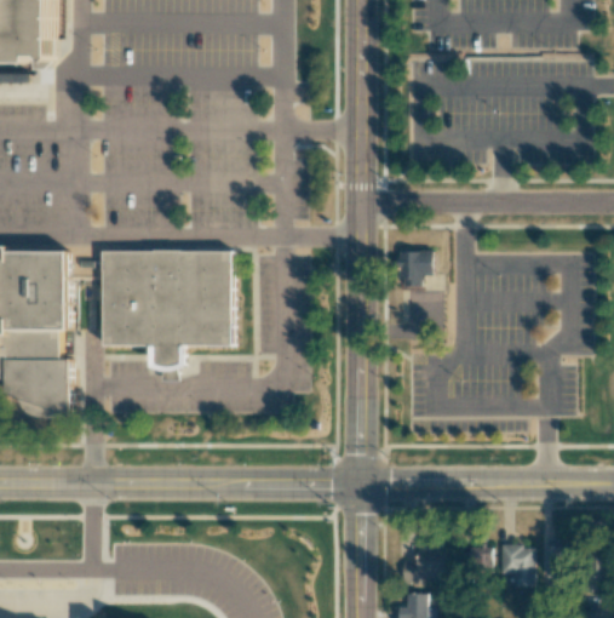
[(0,0),(0,59),(30,59),(30,68),(44,68),(51,56),(51,0),(0,0)]
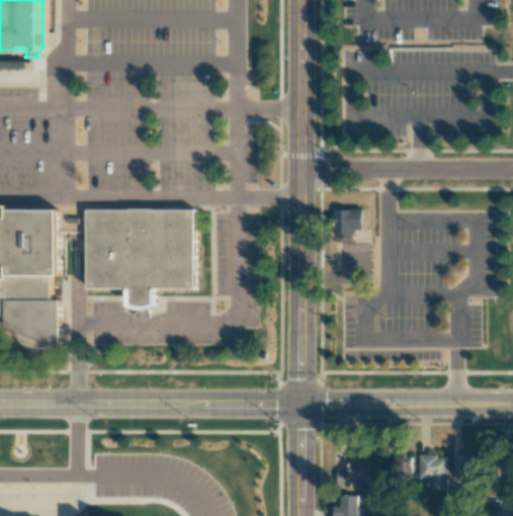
[(83,208),(191,208),(191,286),(153,286),(153,303),(139,308),(124,304),(124,285),(84,284),(84,229),(55,229),(55,271),(47,271),(47,297),(57,297),(56,346),(3,327),(2,314),(0,314),(0,204),(5,204),(5,209),(54,209),(54,202),(83,202),(83,208)]
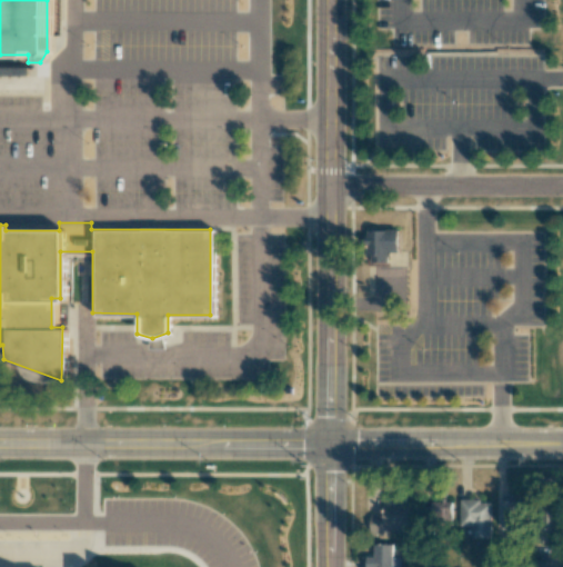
[(392,229),(362,229),(362,259),(384,259),(384,249),(392,250),(392,229)]
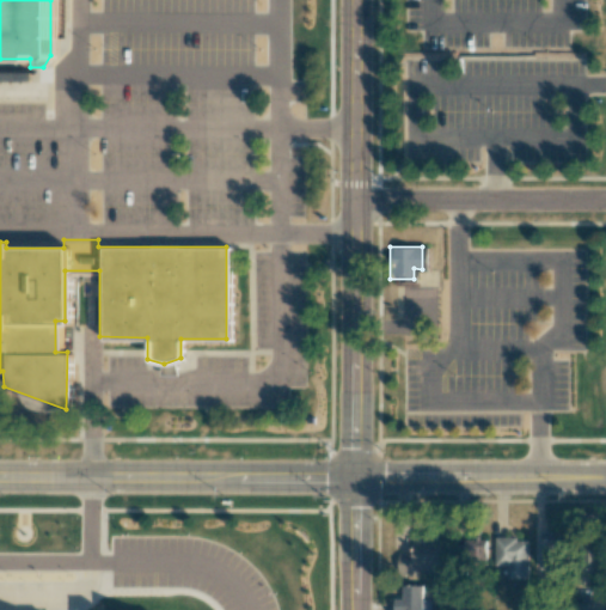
[(534,530),(536,573),(557,572),(556,529),(534,530)]
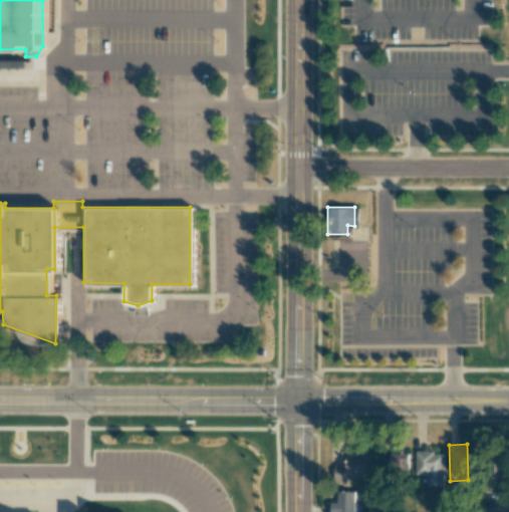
[(331,464),(331,481),(344,480),(344,477),(366,476),(366,451),(353,451),(353,447),(343,448),(343,464),(331,464)]
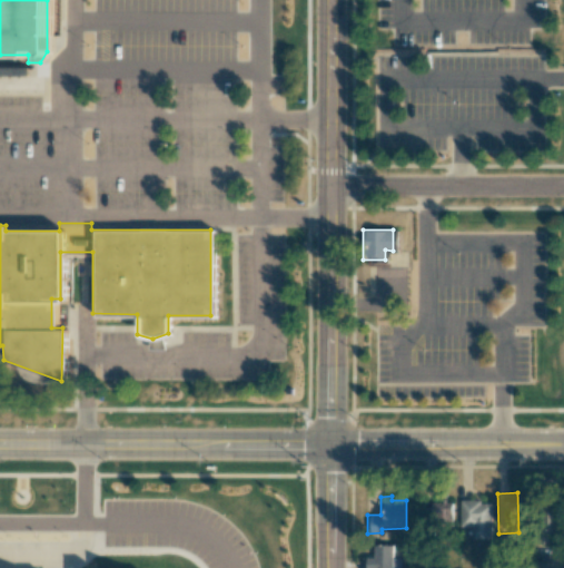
[(428,499),(428,518),(448,518),(448,499),(428,499)]
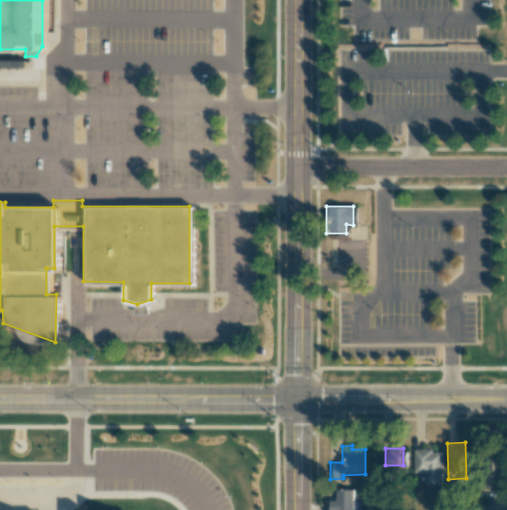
[(438,481),(438,448),(412,448),(412,481),(438,481)]
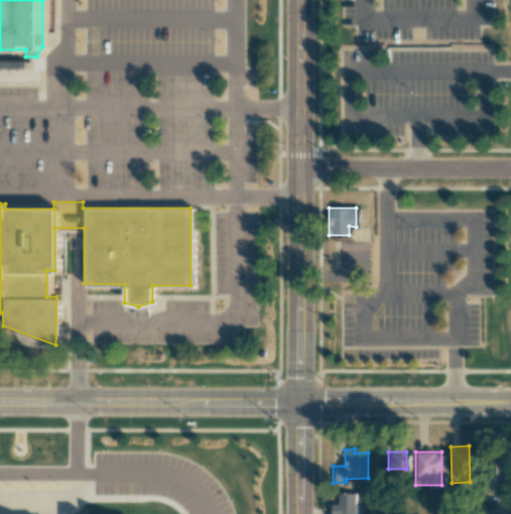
[(486,490),(506,491),(507,456),(487,455),(486,490)]
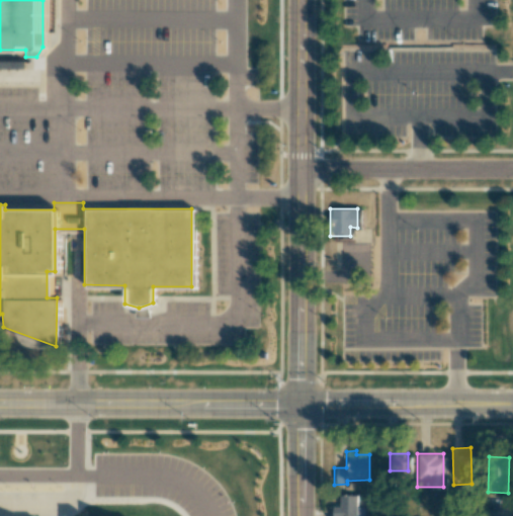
[(354,493),(338,493),(338,505),(330,505),(330,515),(361,515),(361,506),(354,505),(354,493)]
